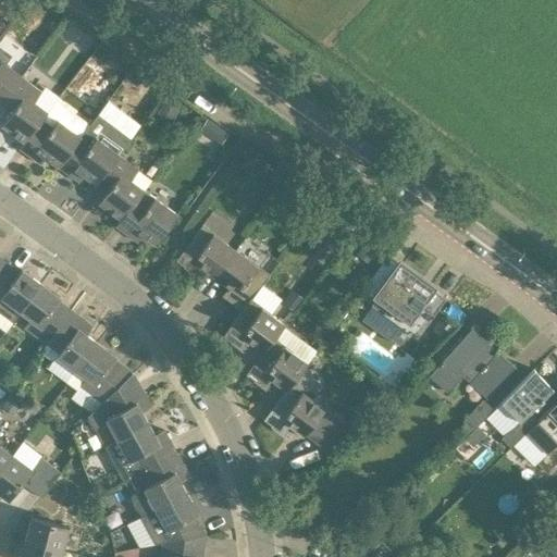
[(0,104),(22,77),(26,71),(20,66),(15,72),(5,64),(12,56),(0,47),(0,104)]
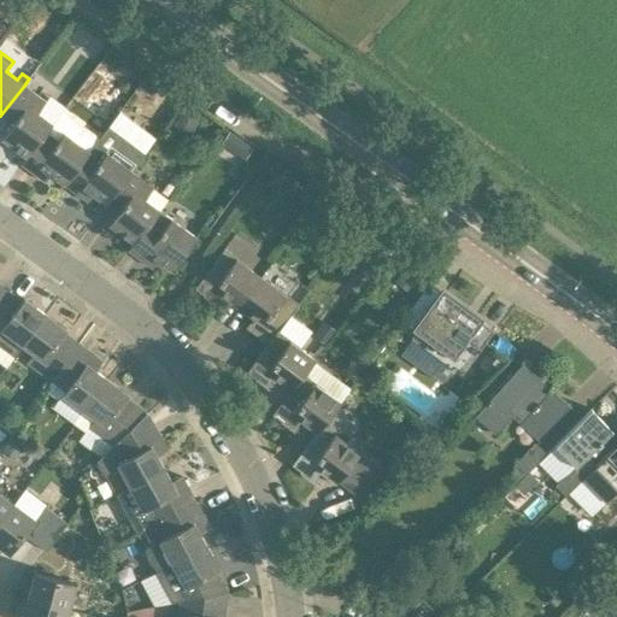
[(160,86),(147,76),(137,88),(151,98),(160,86)]
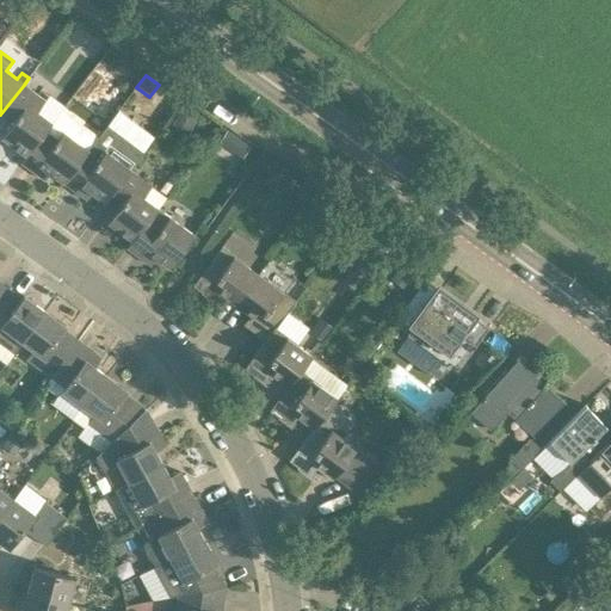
[(44,133),(51,123),(37,112),(45,102),(30,90),(35,82),(29,78),(24,85),(0,115),(0,117),(10,125),(0,136),(0,137),(25,158),(43,134),(44,133)]
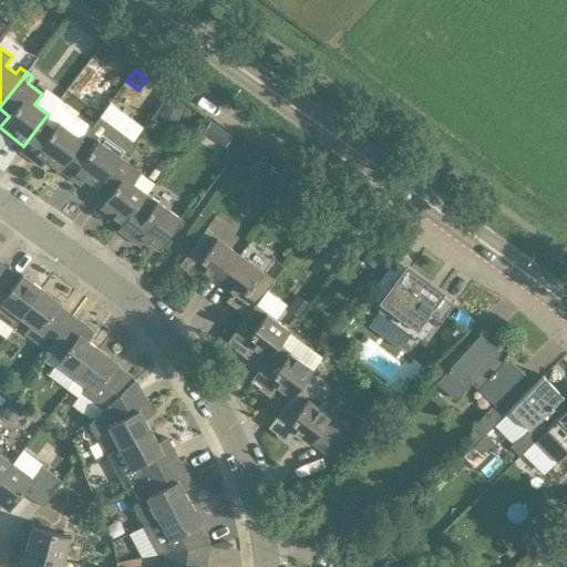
[(181,112),(164,105),(158,119),(175,125),(181,112)]
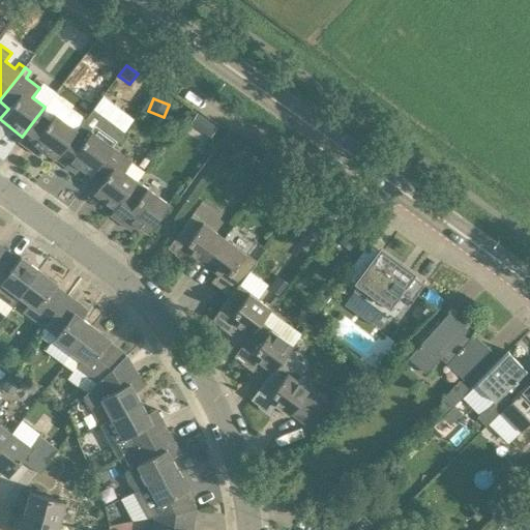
[(111,150),(113,147),(123,134),(93,110),(77,131),(76,130),(53,160),(54,162),(55,159),(74,175),(79,169),(90,177),(94,171),(110,149),(111,150)]
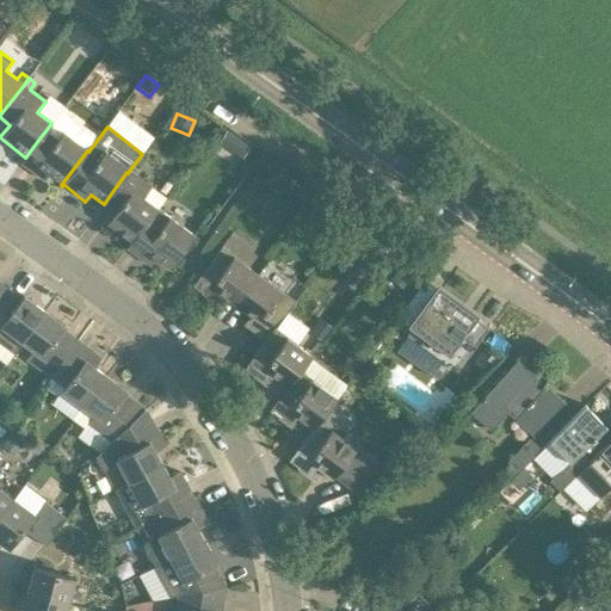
[(61,185),(87,150),(62,131),(55,141),(44,133),(43,134),(25,158),(19,165),(43,183),(49,176),(61,185)]
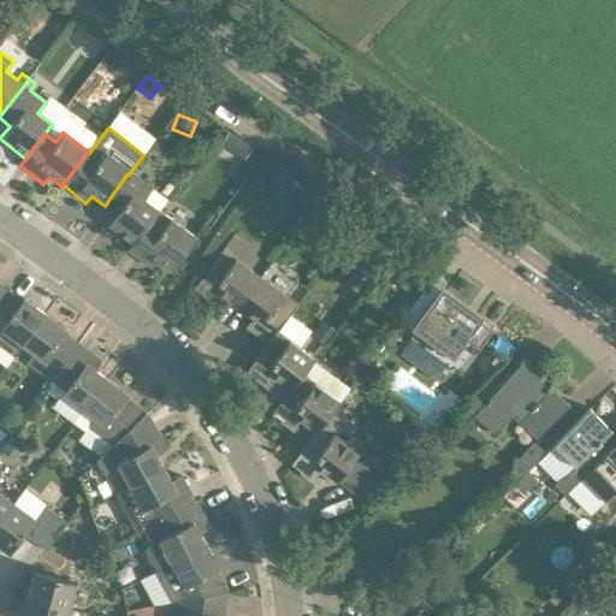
[(243,149),(227,158),(236,173),(252,165),(243,149)]
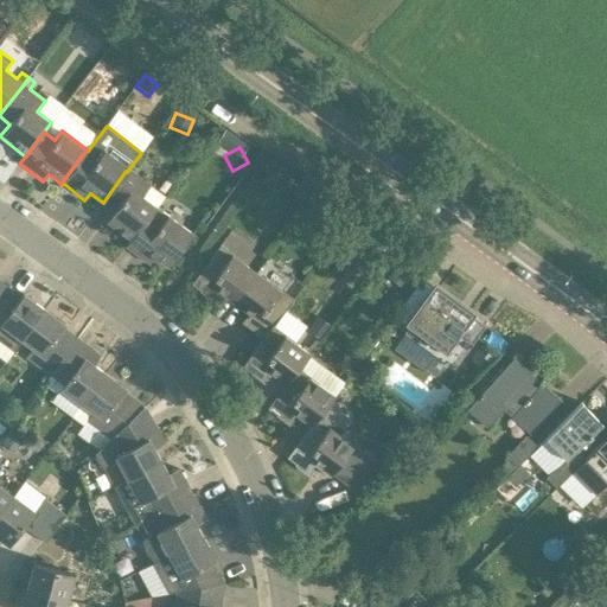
[(147,218),(155,208),(142,197),(151,186),(129,168),(127,172),(126,171),(108,196),(103,203),(104,204),(107,200),(116,208),(106,222),(131,241),(147,218)]
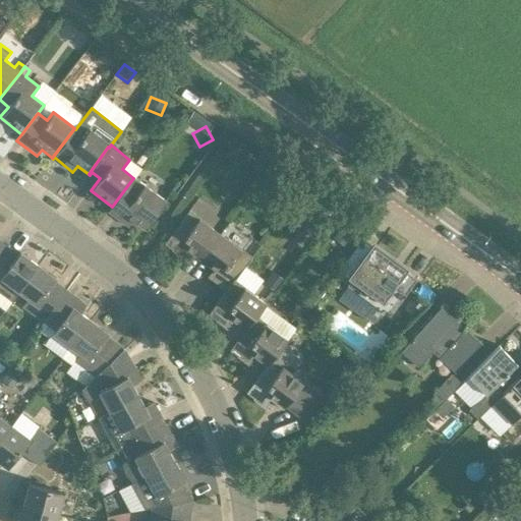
[(305,176),(295,169),(289,178),(299,185),(305,176)]
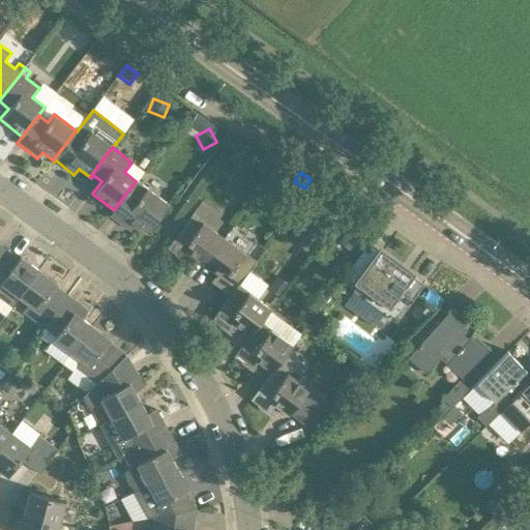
[(128,190),(114,210),(109,216),(129,232),(135,226),(146,235),(169,205),(147,187),(137,182),(136,181),(128,190)]
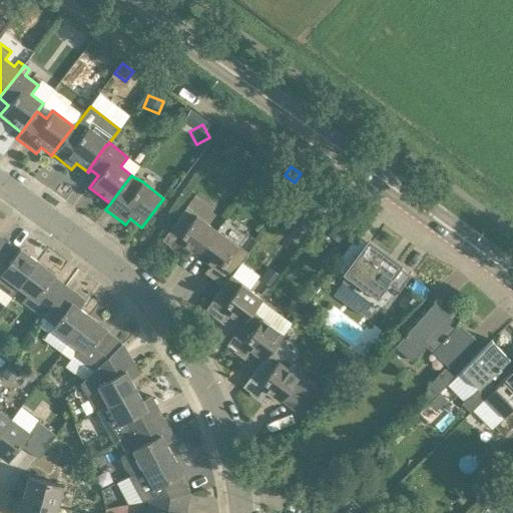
[(196,258),(217,230),(185,207),(160,241),(178,254),(183,247),(196,258)]
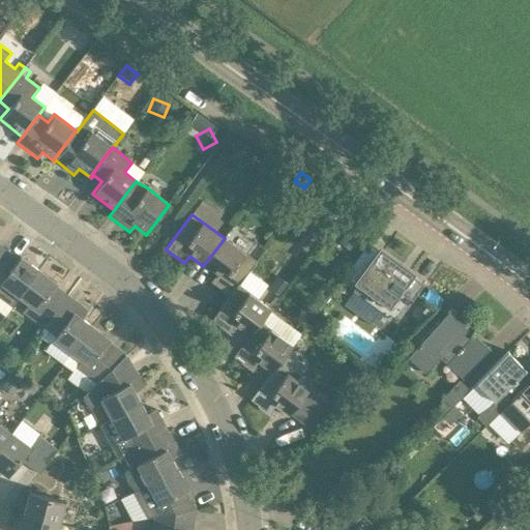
[(318,229),(314,234),(322,240),(326,235),(318,229)]
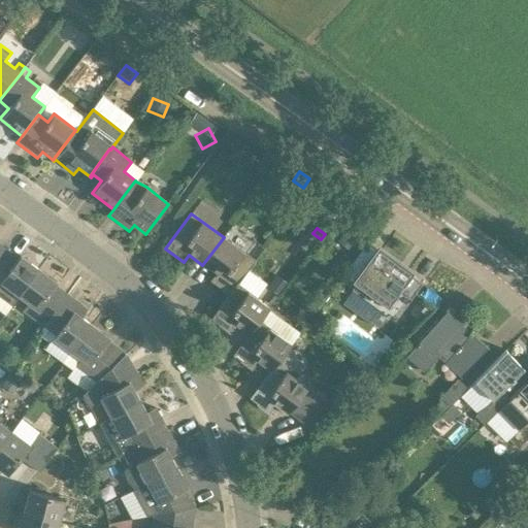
[(360,239),(348,229),(337,242),(350,253),(360,239)]
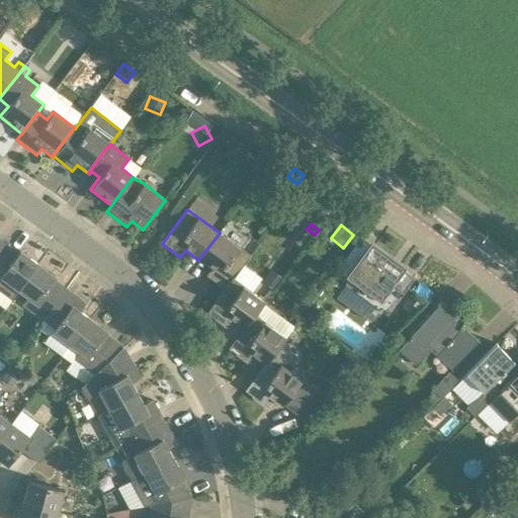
[(231,282),(234,279),(233,279),(250,255),(220,233),(198,260),(211,270),(207,276),(219,284),(224,288),(205,314),(206,314),(224,290),(224,291),(231,282)]
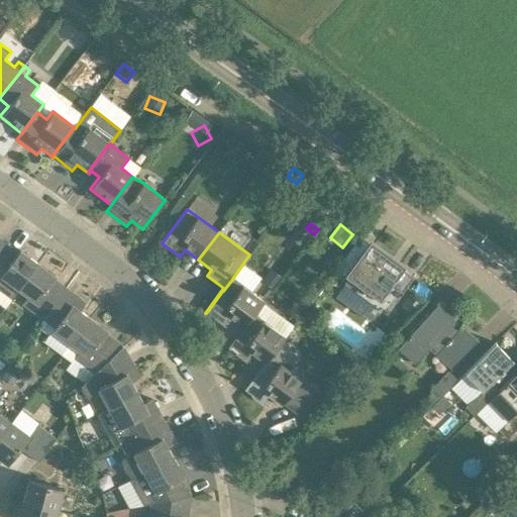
[(0,289),(11,298),(17,291),(36,265),(19,251),(17,254),(5,244),(0,250),(0,289)]
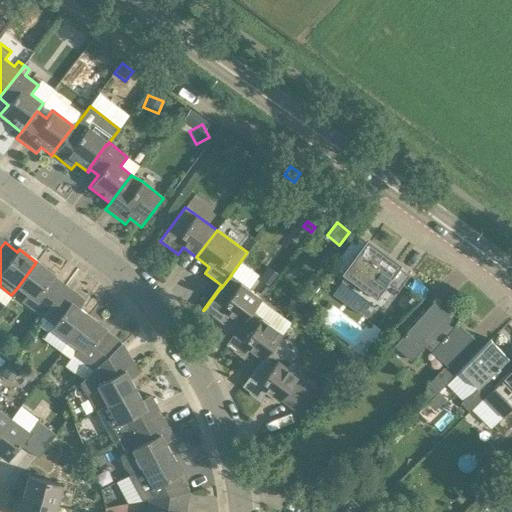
[(409,276),(399,269),(367,246),(341,282),(383,312),(409,276)]
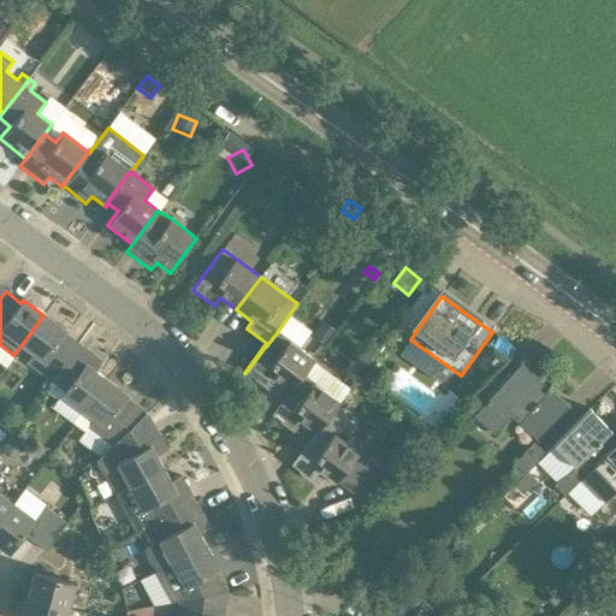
[(49,381),(77,344),(64,335),(66,332),(43,315),(21,347),(33,356),(27,363),(49,381)]
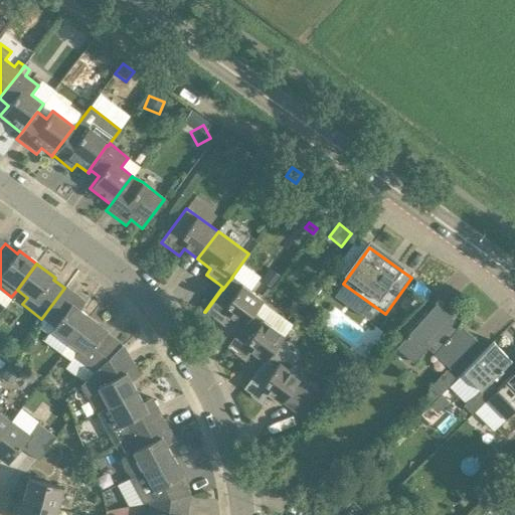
[(241,327),(252,314),(263,300),(271,289),(268,287),(260,298),(232,278),(229,281),(222,290),(222,289),(205,312),(212,317),(223,325),(228,318),(241,327)]
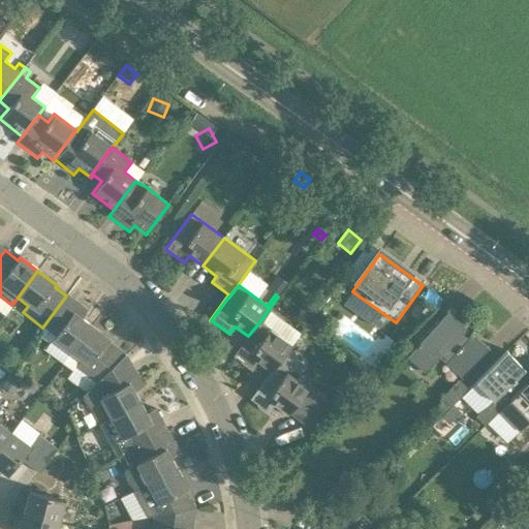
[(71,353),(91,327),(82,319),(87,311),(66,296),(42,328),(37,335),(50,344),(44,349),(63,364),(71,353)]
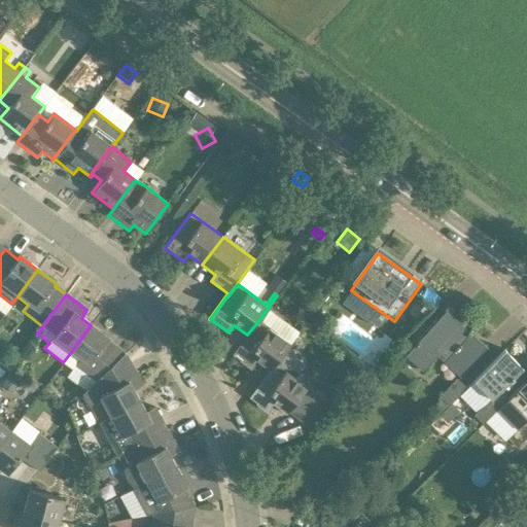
[(459,379),(487,349),(446,311),(403,356),(422,373),(436,357),(459,379)]
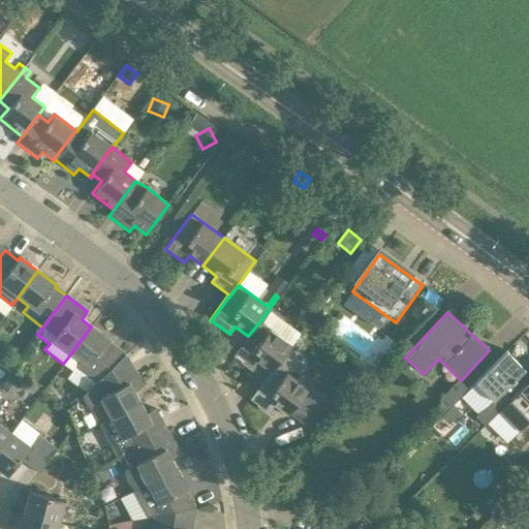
[(321,315),(315,324),(324,331),(331,322),(321,315)]
